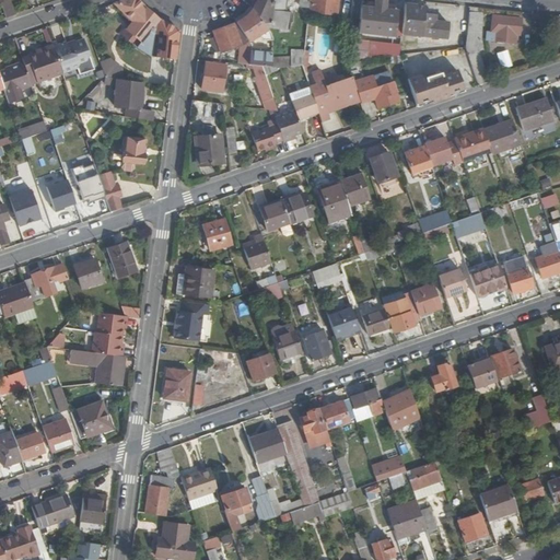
[(0,0),(1,0),(7,16),(15,13),(10,0),(0,0)]
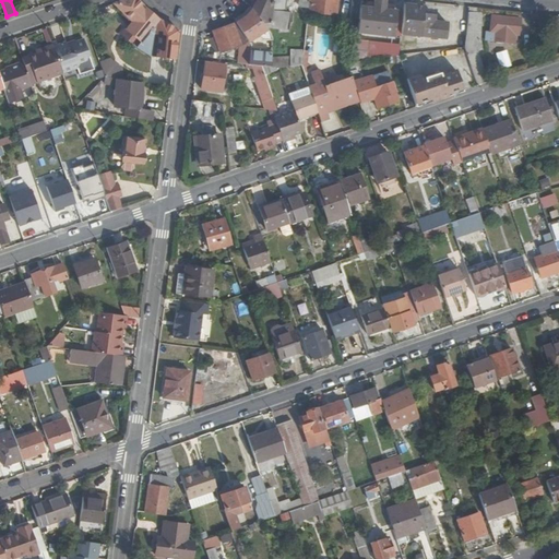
[(173,61),(177,30),(170,26),(162,21),(159,20),(153,15),(146,10),(135,0),(128,0),(113,6),(131,22),(121,33),(135,46),(150,56),(173,61)]
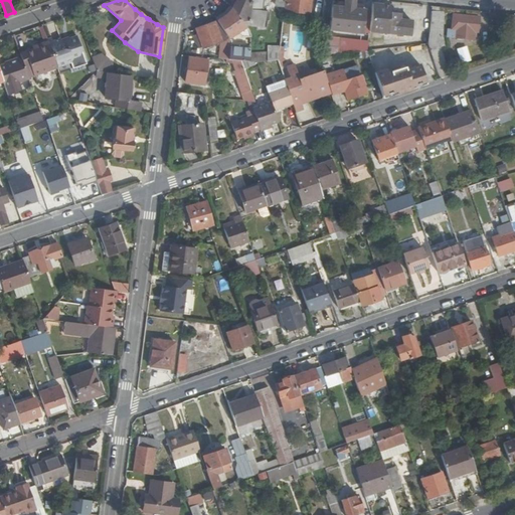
[(234,0),(230,8),(244,28),(268,31),(272,8),(263,6),(263,0),(234,0)]
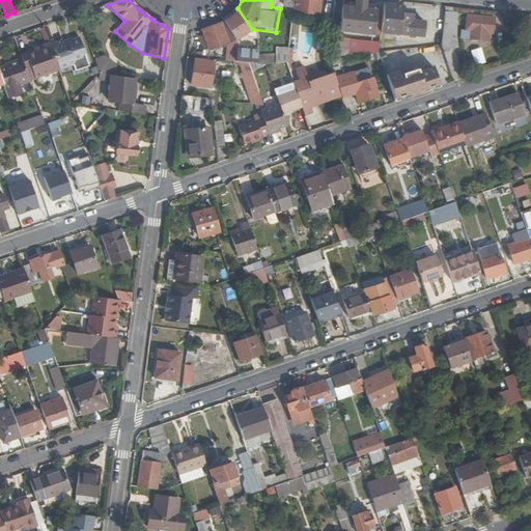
[(295,0),(294,8),(317,10),(318,0),(295,0)]
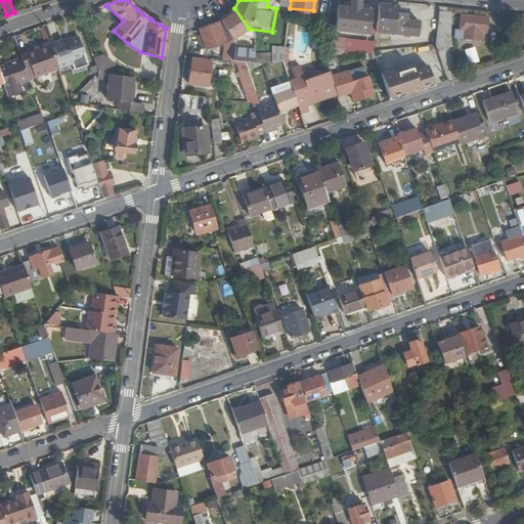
[(335,31),(366,35),(369,12),(358,11),(359,1),(350,0),(349,0),(349,4),(338,2),(335,31)]
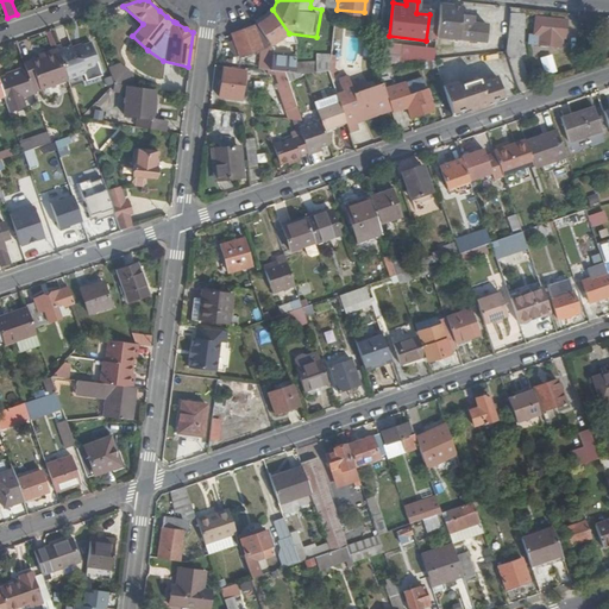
[(452,0),(440,0),(437,33),(484,39),(487,22),(473,19),(473,14),(462,12),(463,1),(452,0)]
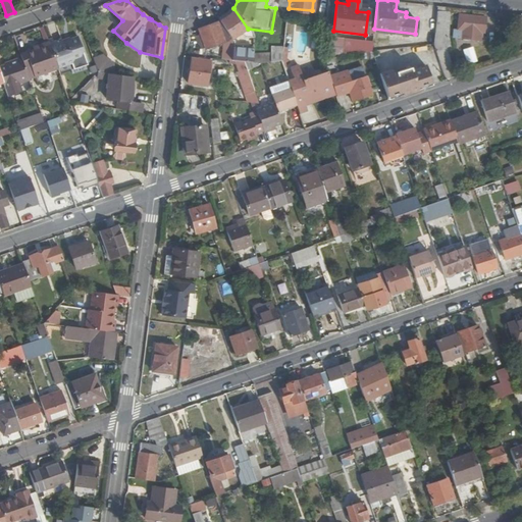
[(436,21),(433,43),(433,44),(446,81),(455,77),(445,47),(448,47),(449,30),(445,29),(448,5),(437,4),(436,21)]
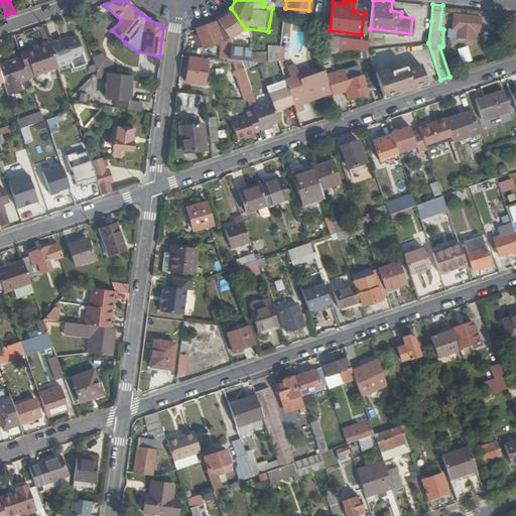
[(217,22),(229,39),(252,38),(245,28),(231,8),(227,13),(218,21),(217,22)]
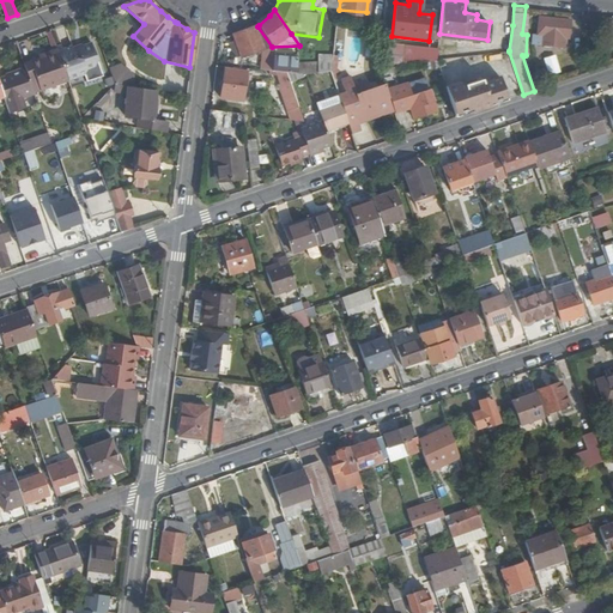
[(542,16),(540,35),(536,34),(535,42),(562,46),(564,37),(566,37),(569,19),(542,16)]
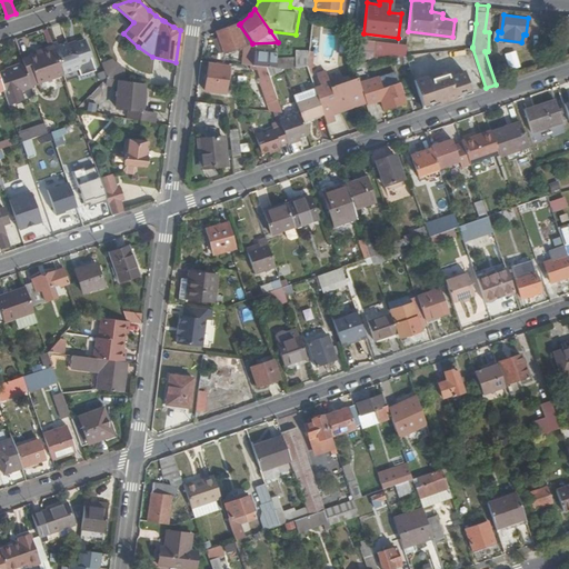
[(236,26),(242,47),(245,47),(253,46),(252,43),(239,25),(237,26),(236,26)]
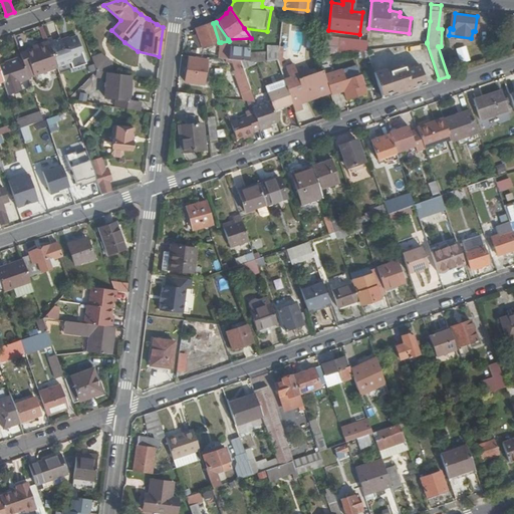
[(195,30),(201,49),(219,42),(213,23),(195,30)]
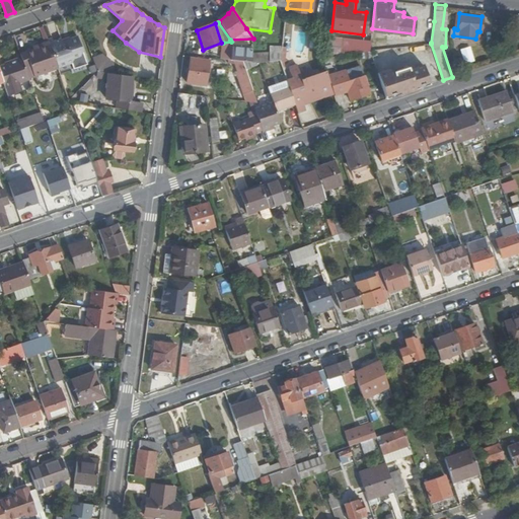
[(52,40),(48,41),(49,44),(58,69),(59,73),(71,69),(69,63),(72,62),(71,61),(79,58),(81,53),(76,38),(54,46),(52,40)]
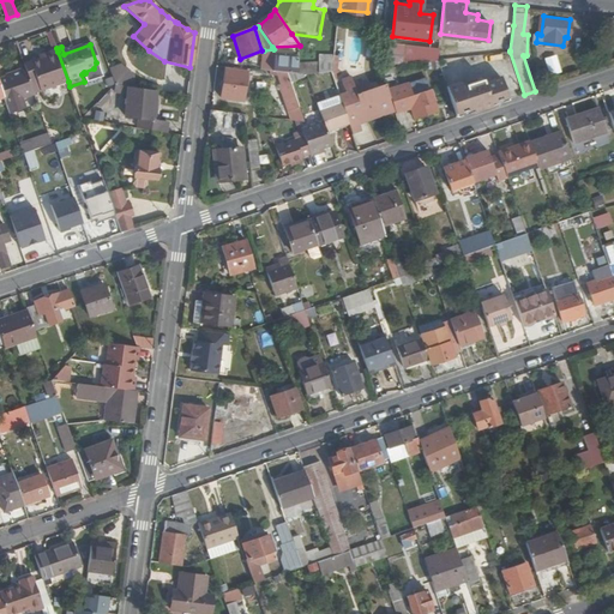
[(381,44),(379,65),(399,62),(402,47),(381,44)]
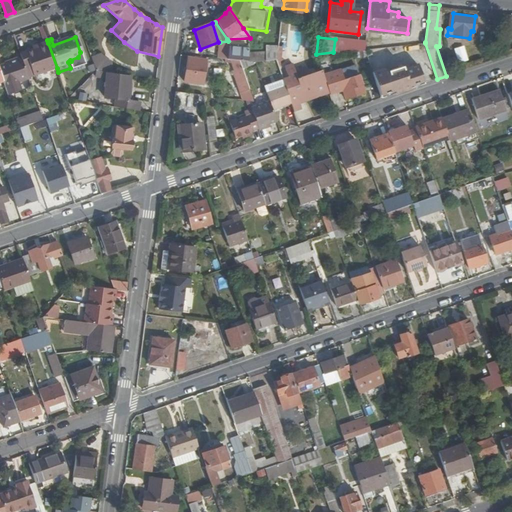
[(220,42),(218,61),(226,62),(226,61),(227,48),(228,41),(220,42)]
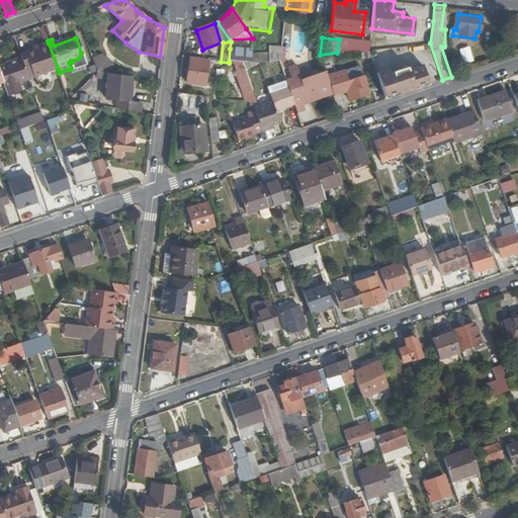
[(25,55),(33,77),(58,69),(49,44),(38,47),(39,50),(25,55)]
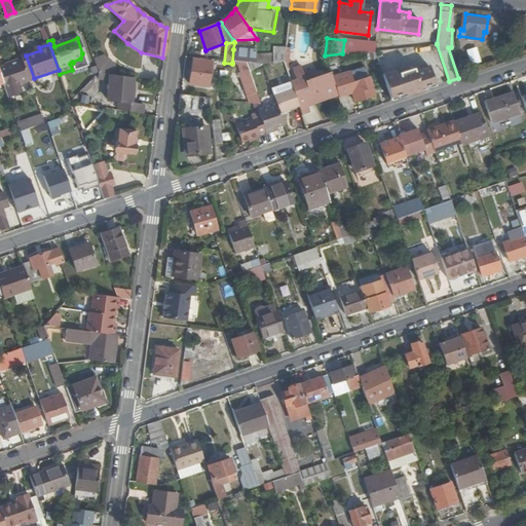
[(273,45),(272,53),(271,64),(284,60),(285,46),(273,45)]
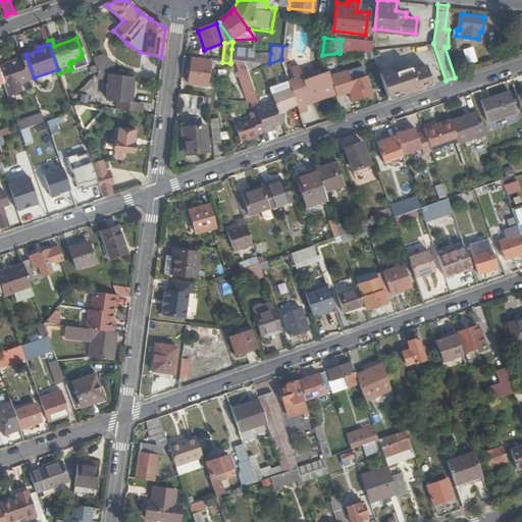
[(474,47),(464,49),(467,64),(477,62),(474,47)]
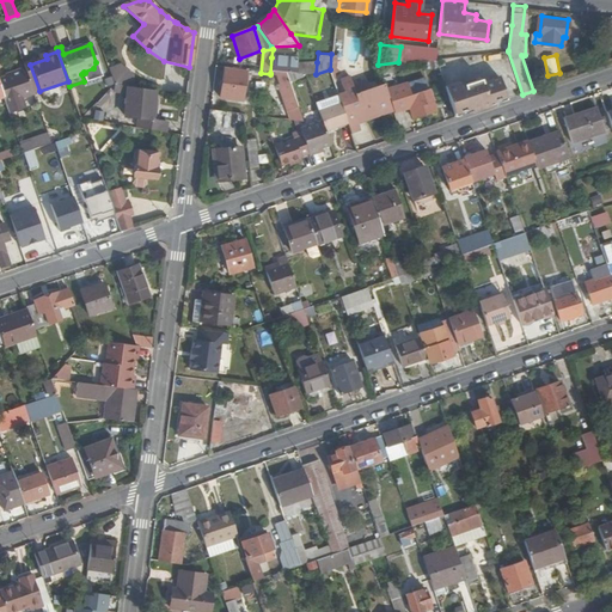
[(271,57),(270,73),(270,74),(285,75),(295,77),(297,66),(297,60),(271,57)]
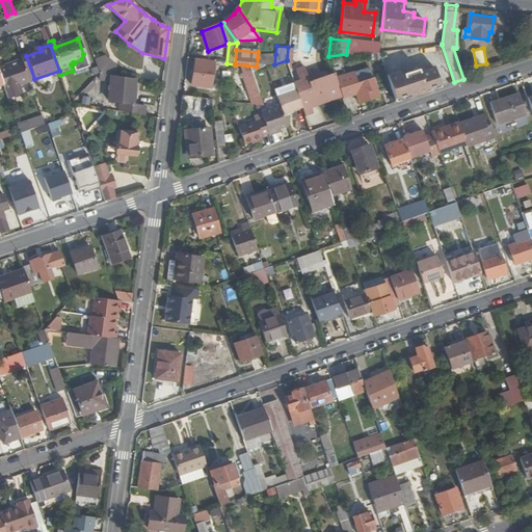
[(258,57),(257,67),(263,68),(266,68),(274,64),(275,54),(258,57)]
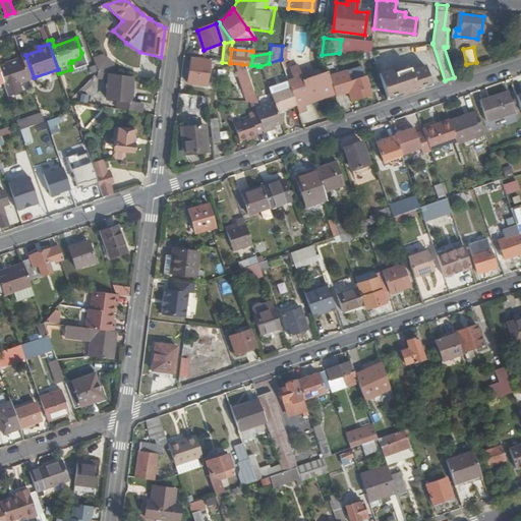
[(0,70),(0,75),(2,82),(6,94),(14,91),(13,88),(30,82),(29,79),(20,57),(19,54),(16,55),(18,61),(8,65),(9,67),(0,70)]
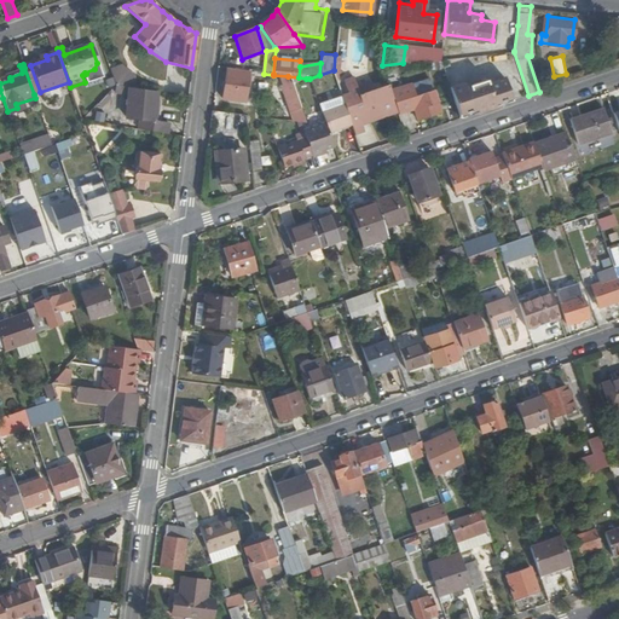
[(110,68),(115,84),(121,85),(132,86),(133,75),(120,64),(110,68)]
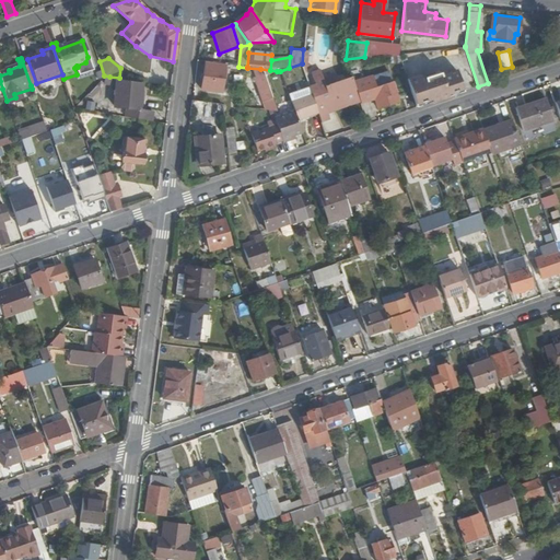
[(22,61),(31,85),(36,83),(27,59),(22,61)]
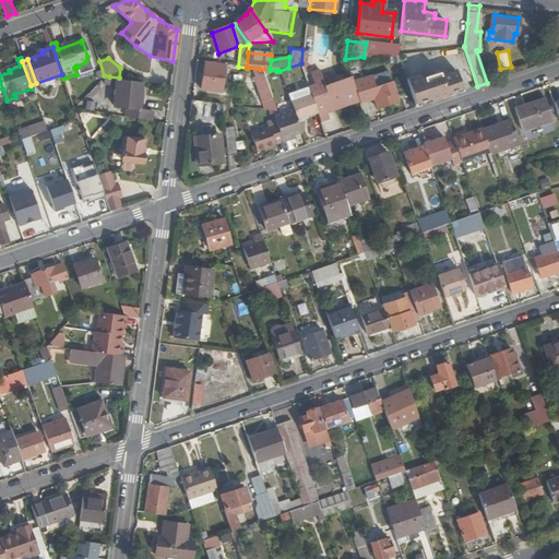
[(203,64),(200,91),(218,93),(223,64),(211,63),(211,66),(203,64)]
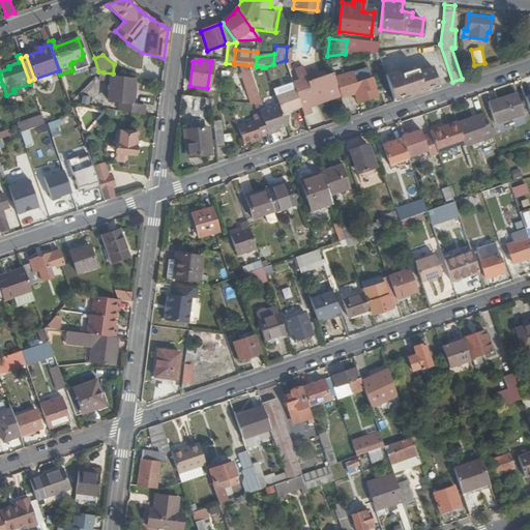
[(292,79),(295,89),(301,107),(305,118),(312,116),(311,111),(308,105),(340,94),(340,92),(331,69),(317,75),(313,61),(303,64),(303,62),(295,65),(298,76),(292,79)]
